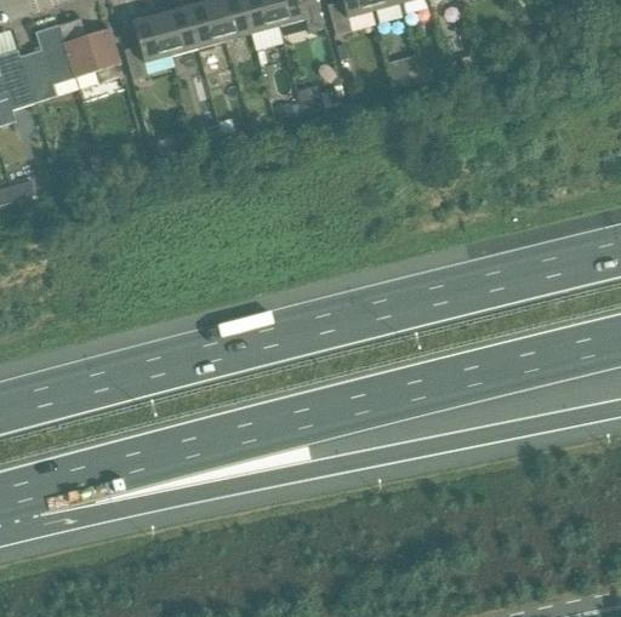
[(223,40),(212,0),(209,0),(186,7),(197,47),(223,40)]
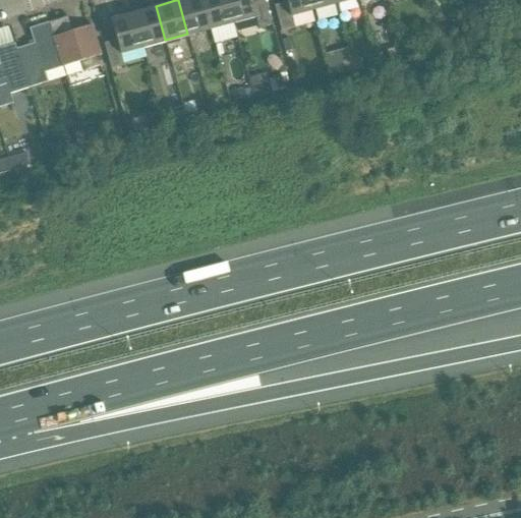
[(210,27),(203,0),(178,0),(187,34),(210,27)]
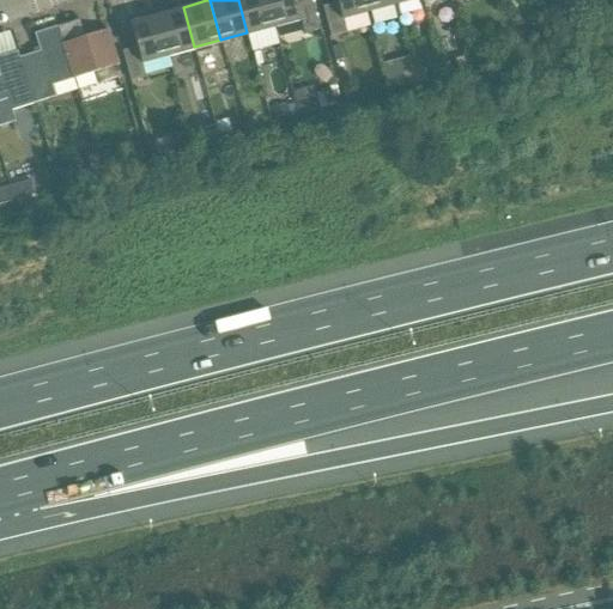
[(273,25),(266,0),(238,0),(247,32),(273,25)]
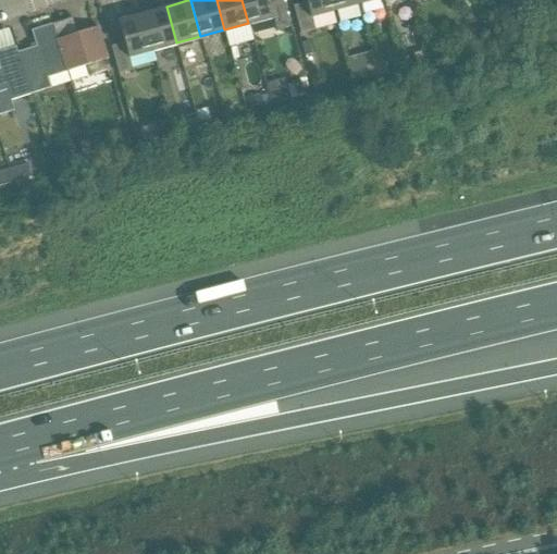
[(242,0),(248,23),(273,16),(276,28),(289,25),(283,0),(269,0),(242,0)]
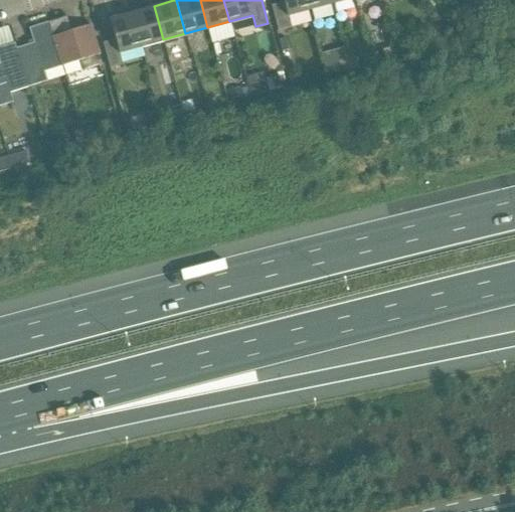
[(311,7),(309,0),(283,0),(271,4),(278,28),(290,25),(287,14),(311,7)]
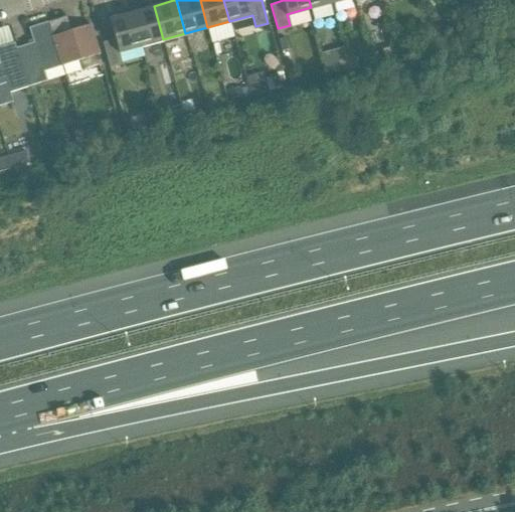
[(154,6),(132,12),(141,45),(163,39),(154,6)]
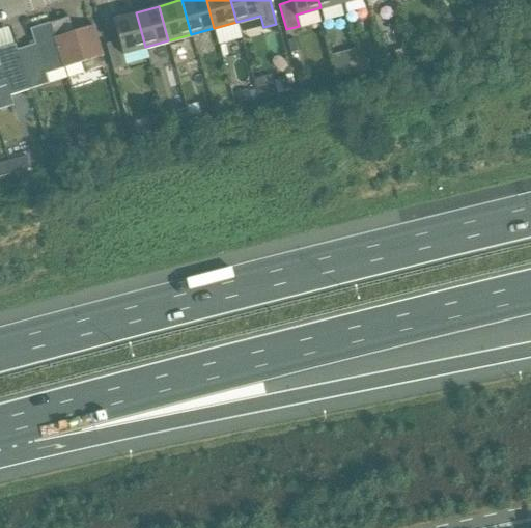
[(145,47),(136,12),(113,19),(118,38),(106,43),(113,68),(126,64),(122,53),(145,47)]
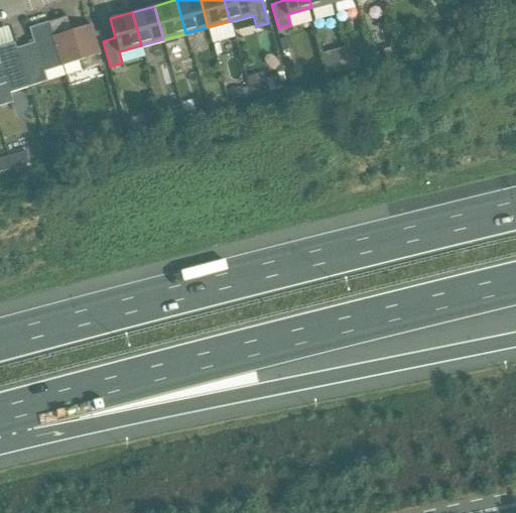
[(47,20),(61,65),(80,58),(82,68),(102,61),(90,23),(72,28),(67,14),(47,20)]
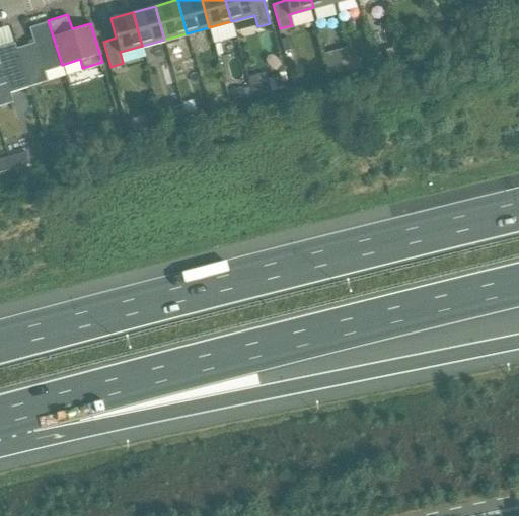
[(14,42),(13,42),(27,86),(47,80),(44,71),(62,65),(48,20),(28,26),(33,42),(16,47),(14,42)]
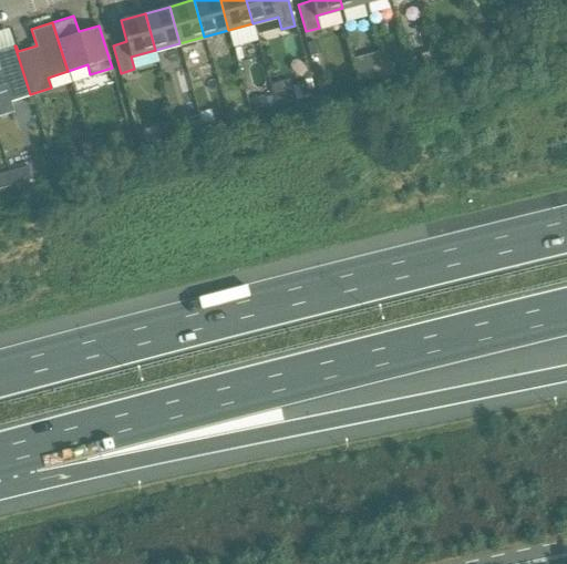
[(315,39),(307,41),(310,54),(318,52),(315,39)]
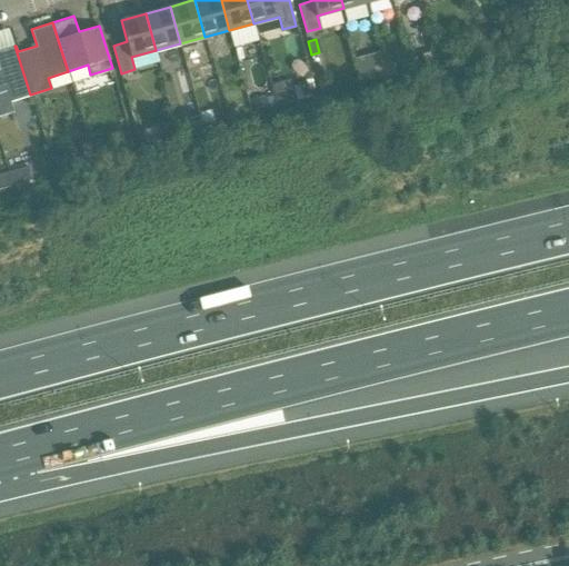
[(30,95),(15,46),(0,50),(0,115),(15,111),(11,100),(30,95)]
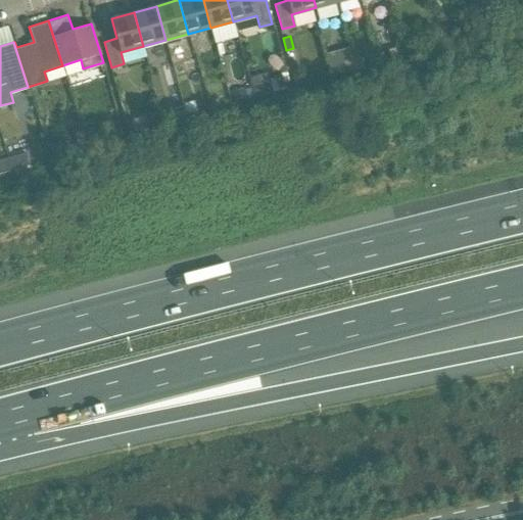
[(407,43),(397,46),(400,56),(410,54),(407,43)]
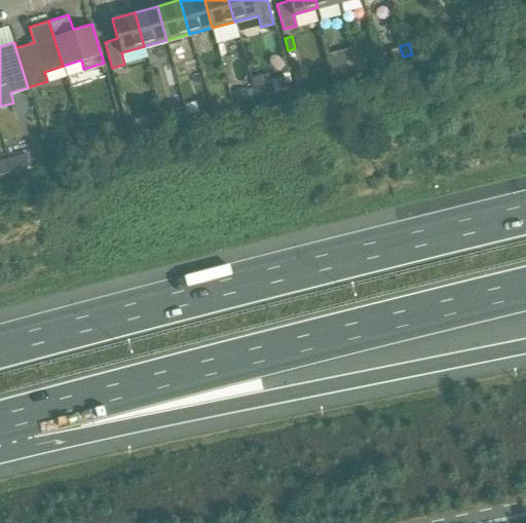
[(403,57),(400,46),(390,48),(390,45),(376,49),(380,63),(403,57)]
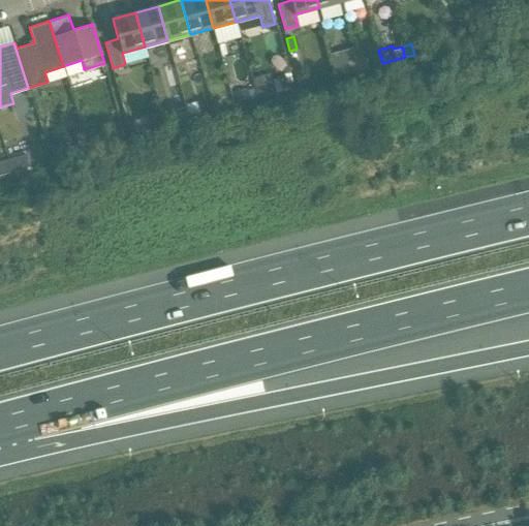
[(356,59),(359,69),(368,67),(366,56),(356,59)]
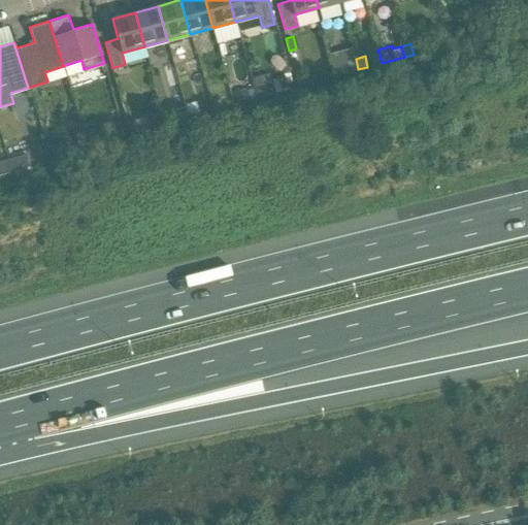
[(358,69),(356,59),(347,61),(350,72),(358,69)]
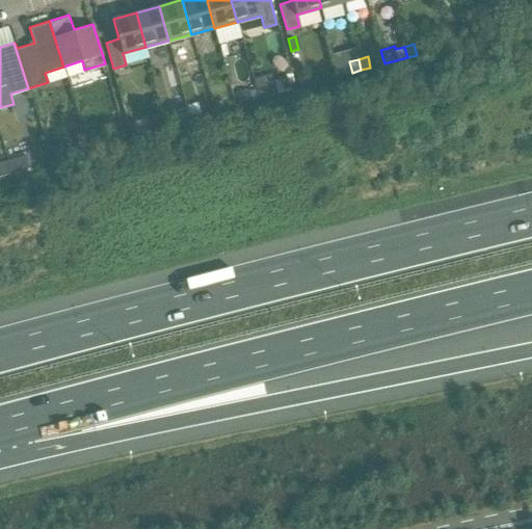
[(311,85),(309,76),(299,78),(301,87),(311,85)]
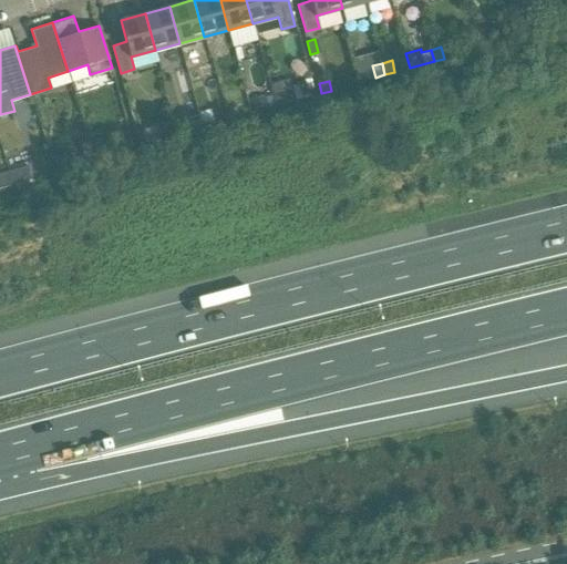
[(271,95),(274,105),(290,102),(287,91),(271,95)]
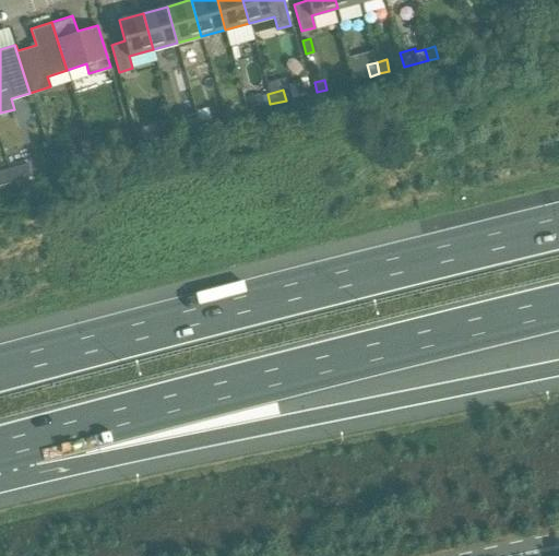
[(248,96),(252,110),(265,107),(262,93),(248,96)]
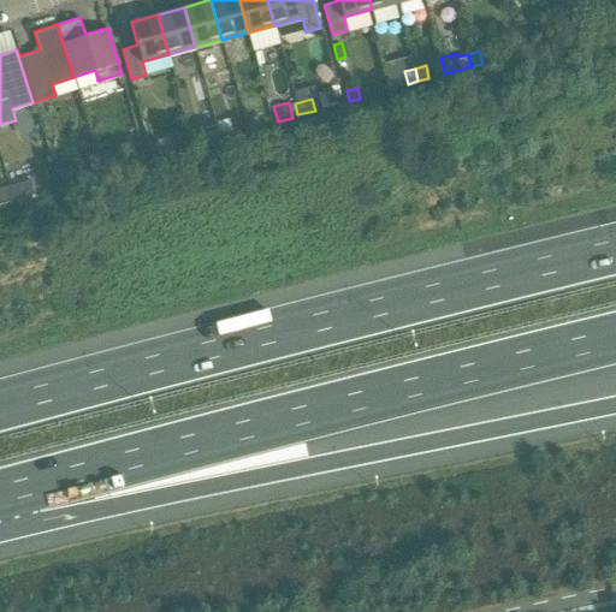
[(217,120),(220,135),(234,131),(230,117),(217,120)]
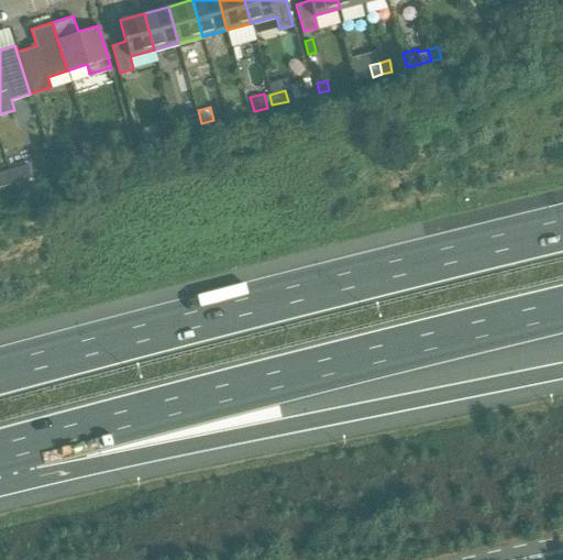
[(177,135),(180,135),(202,129),(198,112),(173,119),(177,135)]
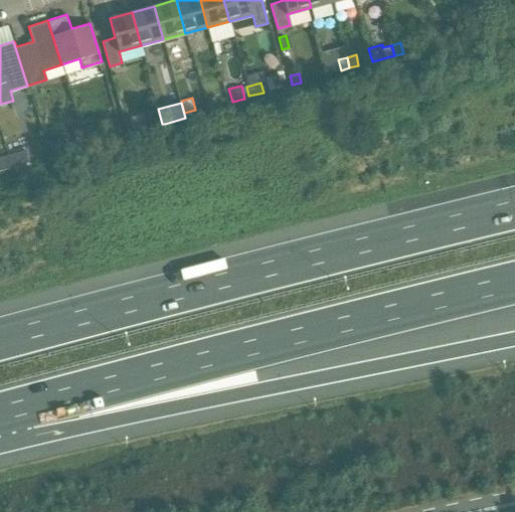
[(90,125),(81,127),(86,140),(94,137),(90,125)]
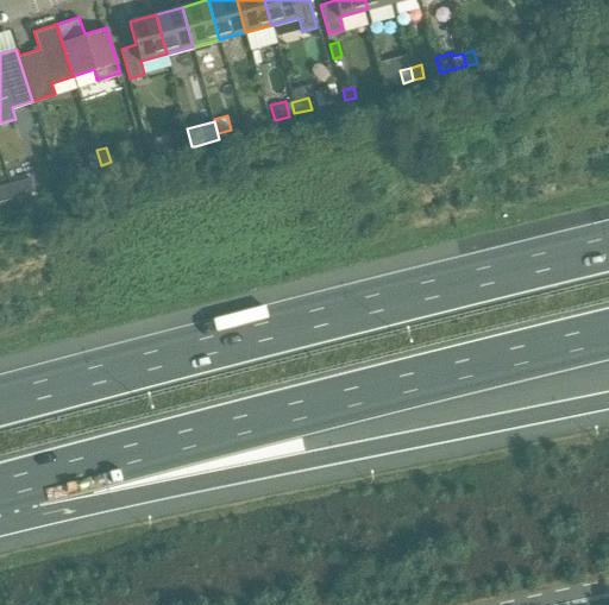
[(101,165),(96,150),(87,152),(92,168),(101,165)]
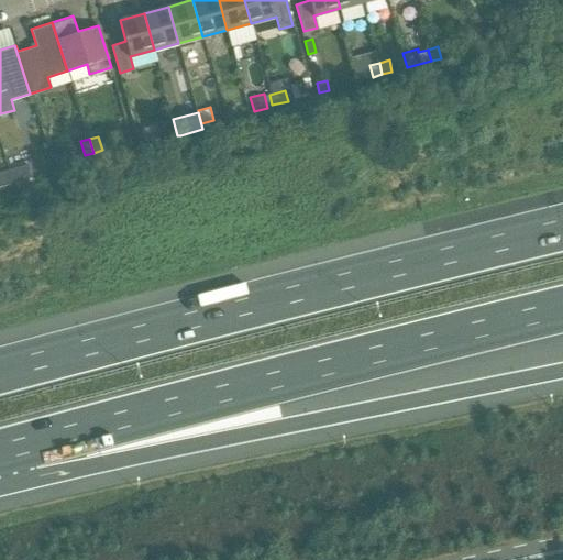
[(28,163),(10,168),(13,182),(31,177),(28,163)]
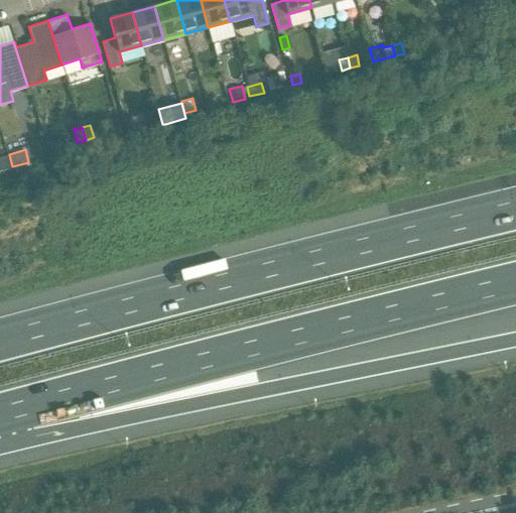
[(0,169),(12,166),(9,154),(0,156),(0,169)]
